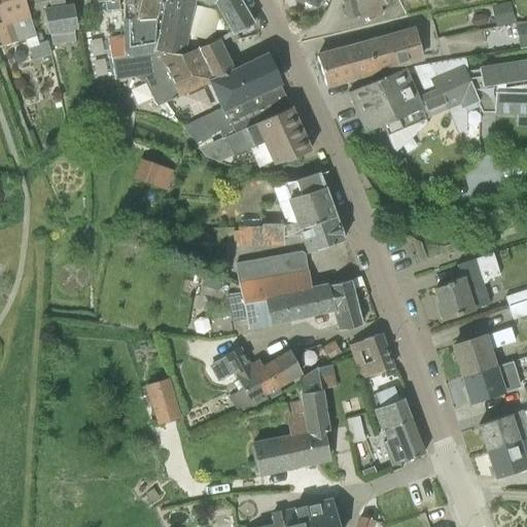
[(18,42),(26,40),(36,37),(29,15),(25,0),(22,1),(21,0),(0,0),(0,19),(1,23),(0,22),(0,41),(2,46),(16,41),(18,42)]
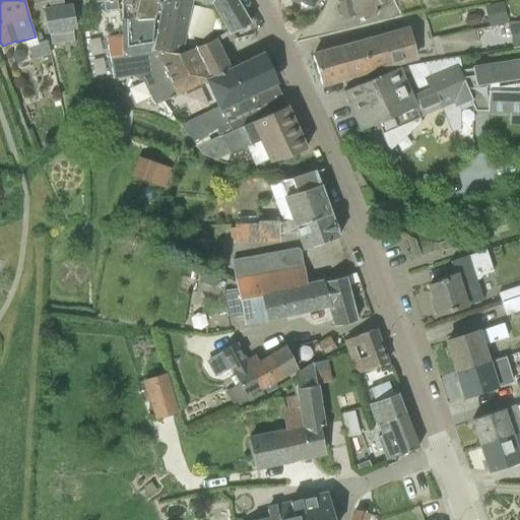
[(116,0),(94,0),(95,2),(104,1),(104,10),(117,9),(116,0)]
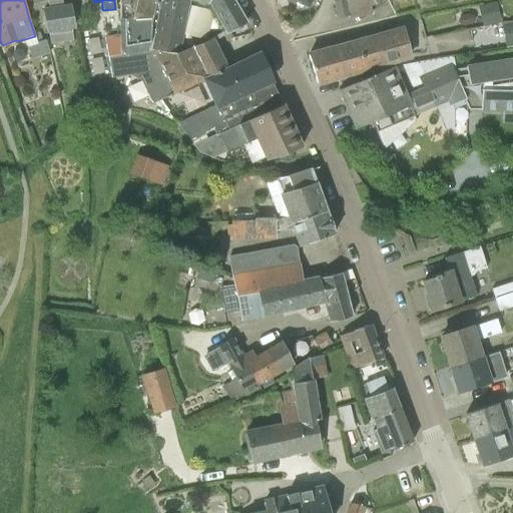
[(120,36),(121,55),(149,51),(151,18),(156,0),(135,0),(132,18),(121,18),(120,36)]
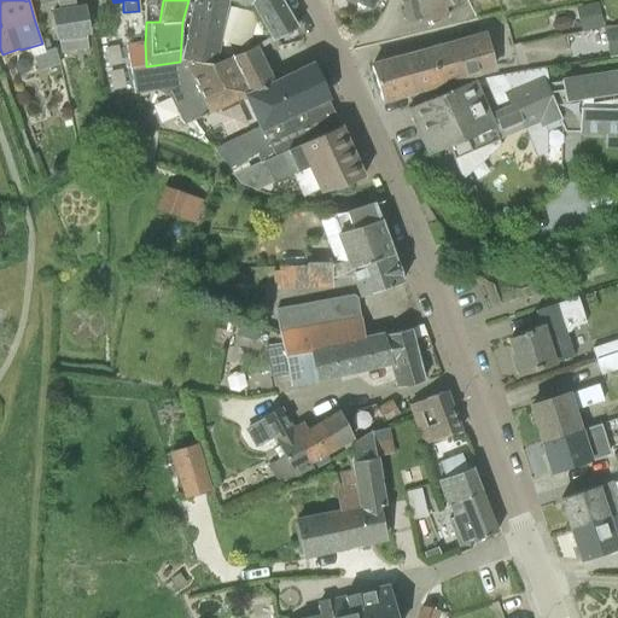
[(232,0),(246,4),(246,0),(188,0),(182,22),(180,62),(185,62),(185,65),(205,70),(215,65),(228,0),(232,0)]
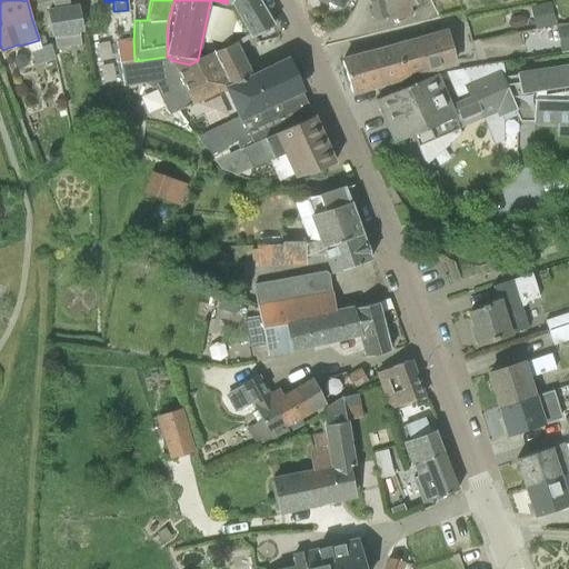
[(227,0),(227,3),(231,5),(251,38),(272,26),(258,0),(227,0)]
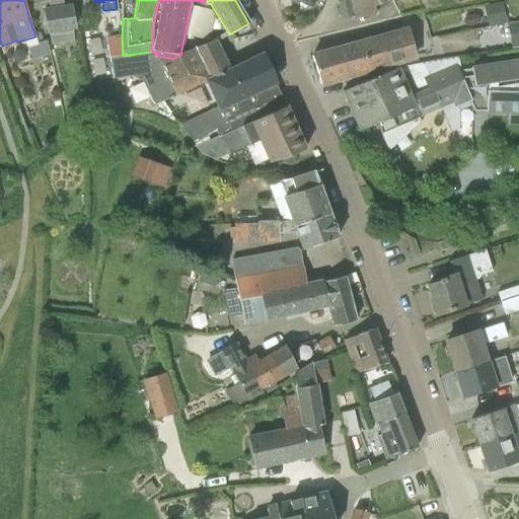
[(343,19),(352,16),(348,0),(343,0),(339,1),(339,3),(343,19)]
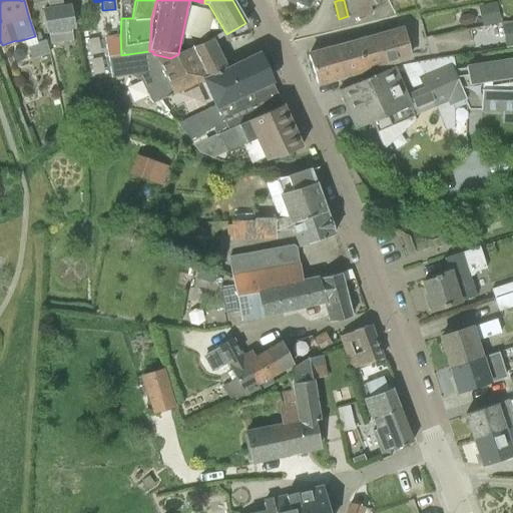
[(501,23),(496,2),(478,6),(483,27),(501,23)]
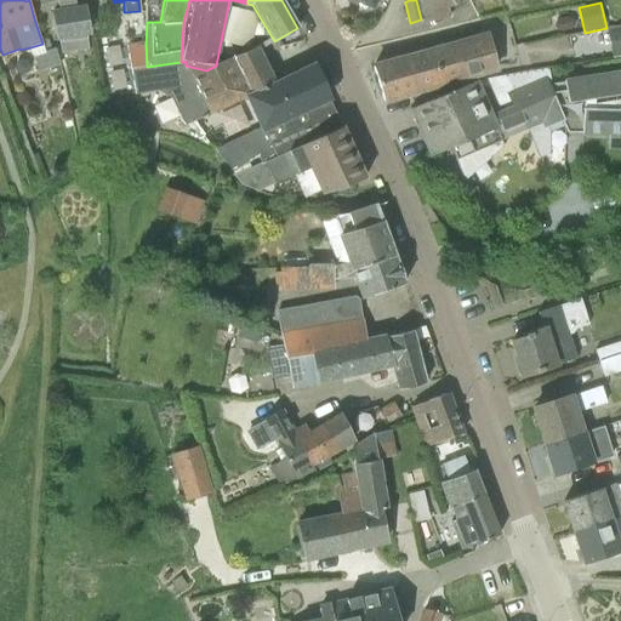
[(92,36),(87,4),(52,10),(57,43),(92,36)]
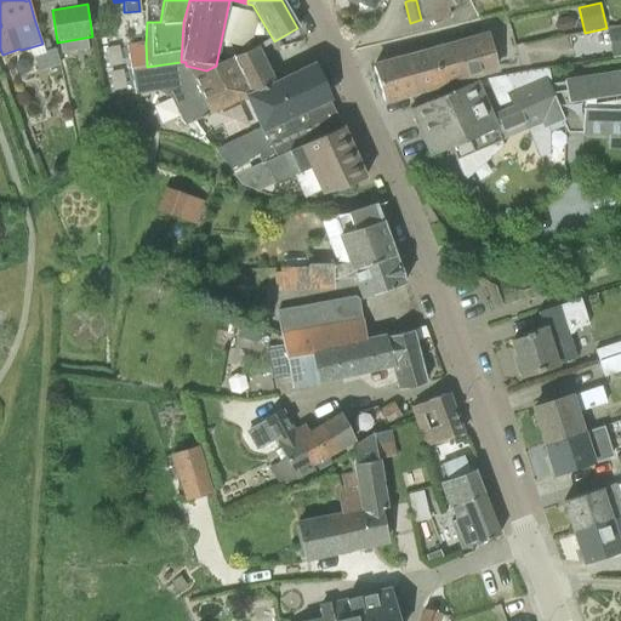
[(620,27),(607,30),(613,58),(620,56),(620,27)]
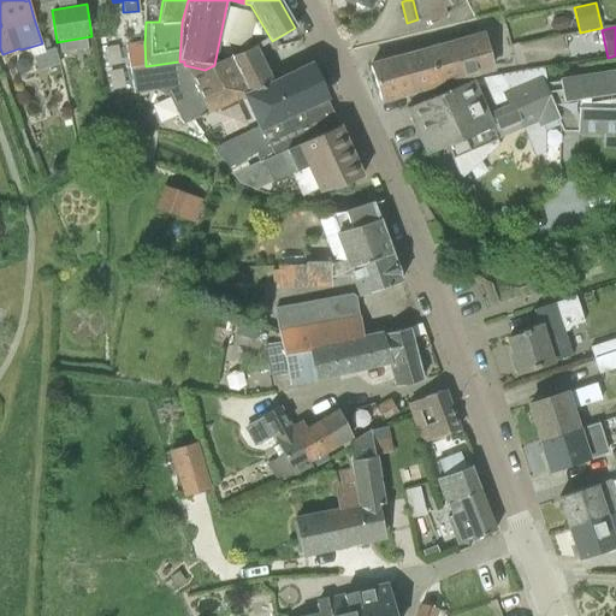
[(436,83),(491,66),(484,36),(426,52),(436,83)]
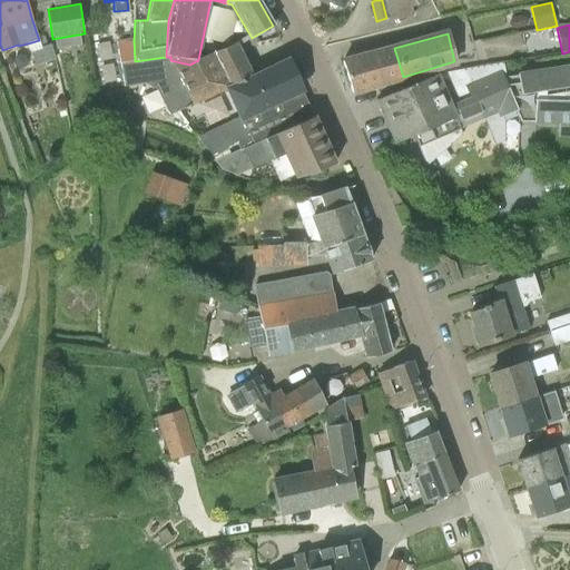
[(117,40),(119,62),(120,62),(135,61),(134,40),(133,40),(117,40)]
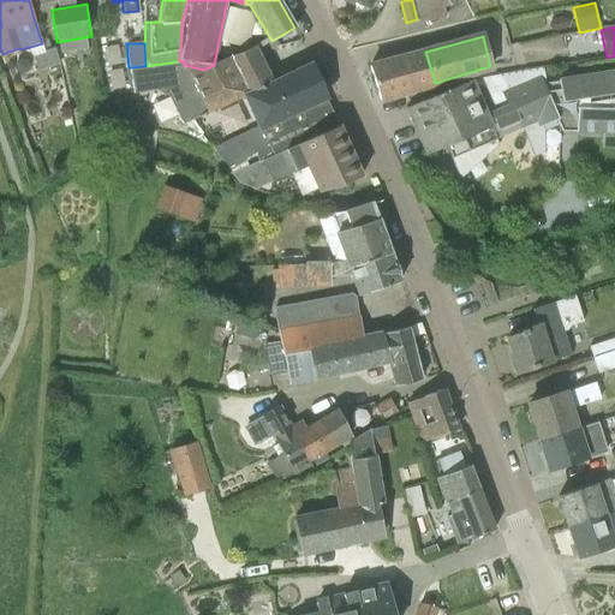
[(33,53),(33,55),(39,71),(60,65),(55,47),(45,51),(33,53)]
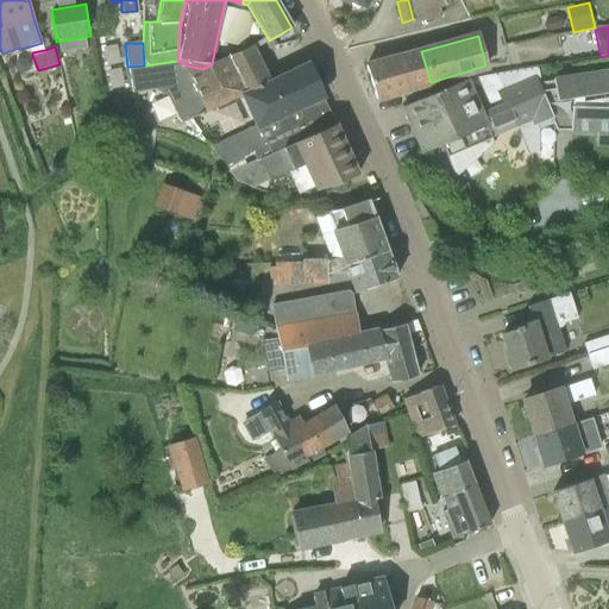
[(179,120),(269,82),(253,48),(227,58),(226,58),(212,64),(202,69),(182,64),(131,77),(132,93),(156,89),(167,96),(179,120)]
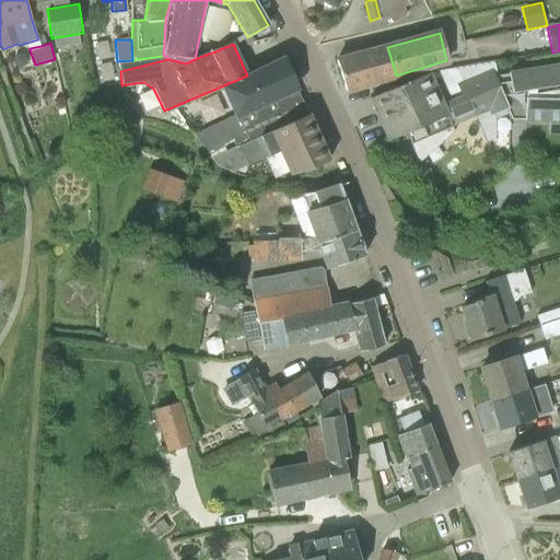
[(347,91),(396,76),(387,47),(337,60),(347,91)]
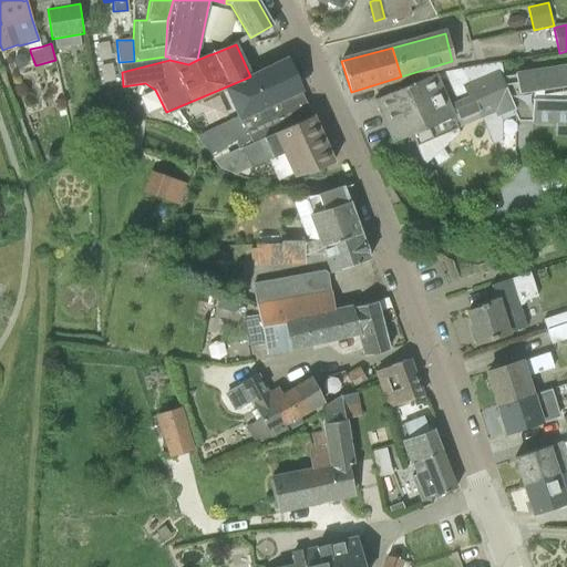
[(312,116),(299,88),(287,60),(250,76),(166,112),(168,115),(179,110),(183,117),(198,111),(195,103),(224,90),(236,117),(196,135),(208,153),(312,116)]
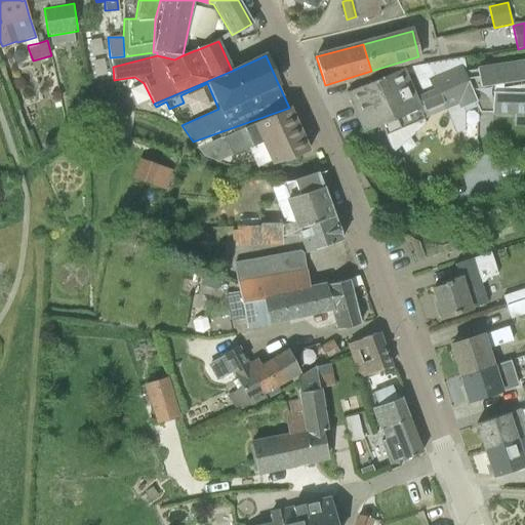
[(524,113),(524,59),(477,69),(477,70),(465,72),(461,66),(434,78),(446,108),(458,103),(461,109),(476,102),(482,107),(485,104),(497,113),(524,113)]
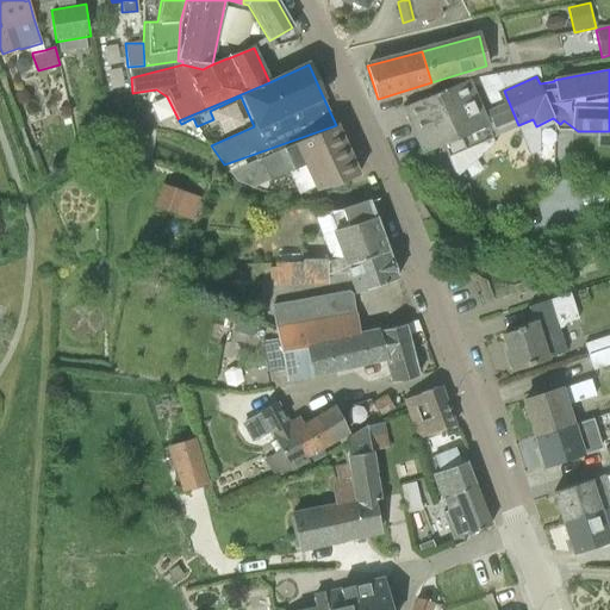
[(442,144),(448,157),(492,138),(491,137),(518,125),(504,91),(497,75),(465,81),(406,105),(403,106),(422,153),(442,144)]
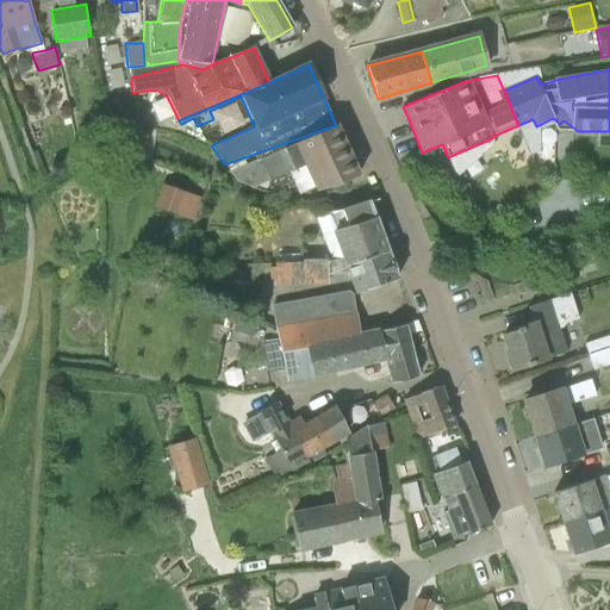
[(316,192),(335,186),(359,175),(336,124),(336,125),(224,165),(228,168),(254,156),(256,160),(229,173),(237,181),(253,187),(288,172),(299,194),(315,187),(316,192)]
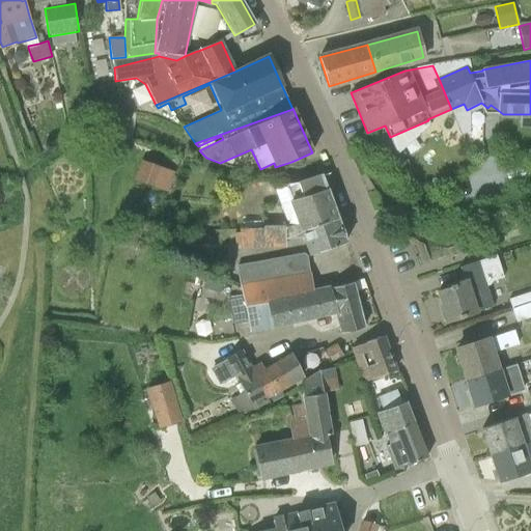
[(141,161),(136,182),(165,193),(174,173),(141,161)]
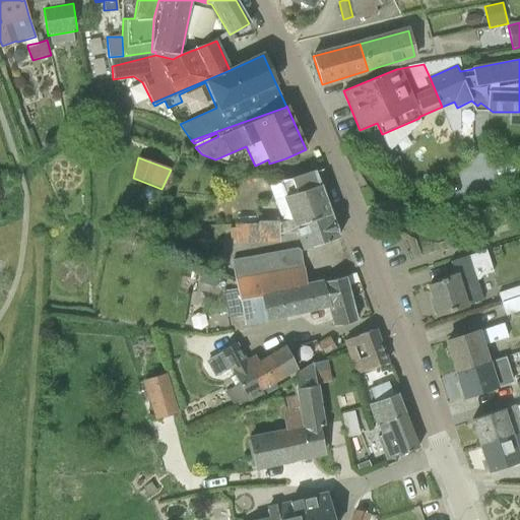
[(287,222),(328,208),(315,171),(291,179),(267,182),(280,217),(285,217),(287,222)]
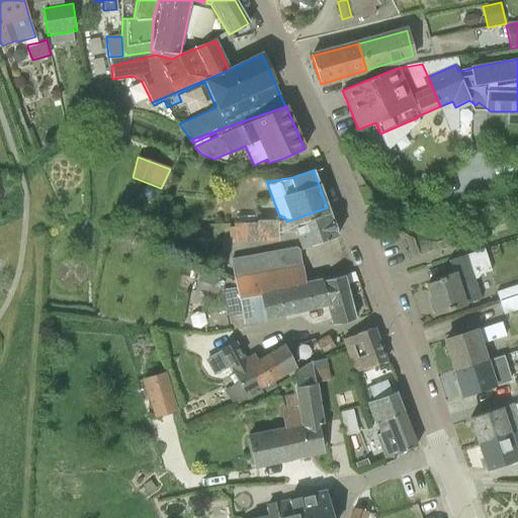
[(297,233),(304,249),(338,237),(327,207),(286,222),(284,217),(279,217),(281,223),(278,224),(278,220),(257,221),(256,223),(233,224),(234,243),(278,242),(278,234),(297,233)]
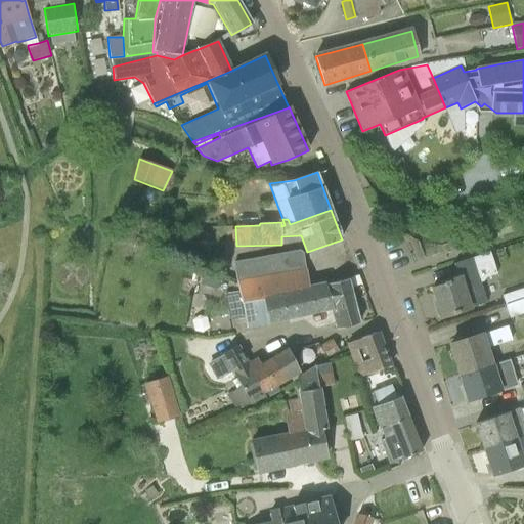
[(302,249),(255,258),(258,276),(305,268),(302,249)]
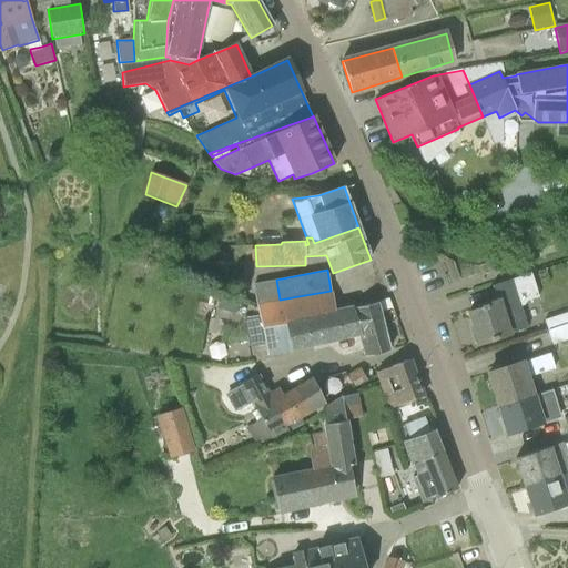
[(526,301),(538,297),(530,273),(492,286),(496,301),(480,306),(480,308),(468,312),(478,344),(527,327),(520,306),(524,305),(526,301)]
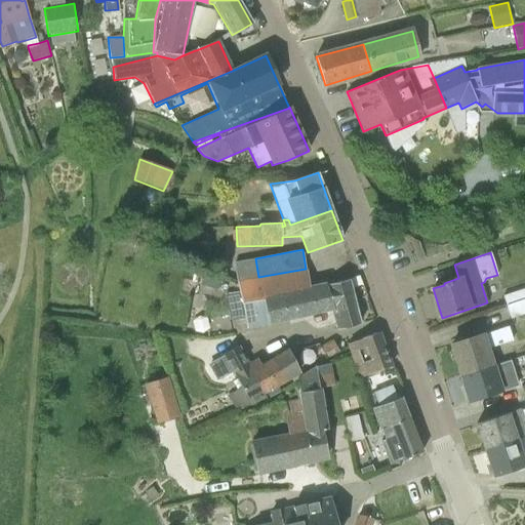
[(237,281),(238,286),(239,291),(241,303),(263,298),(310,289),(306,269),(270,275),(258,277),(255,258),(233,263),(237,281)]
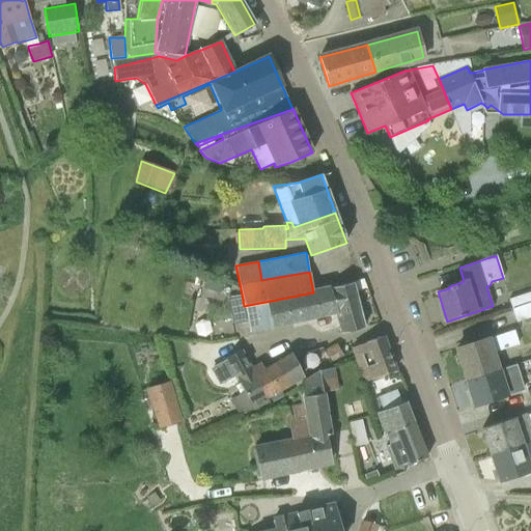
[(203,289),(220,294),(223,283),(206,278),(203,289)]
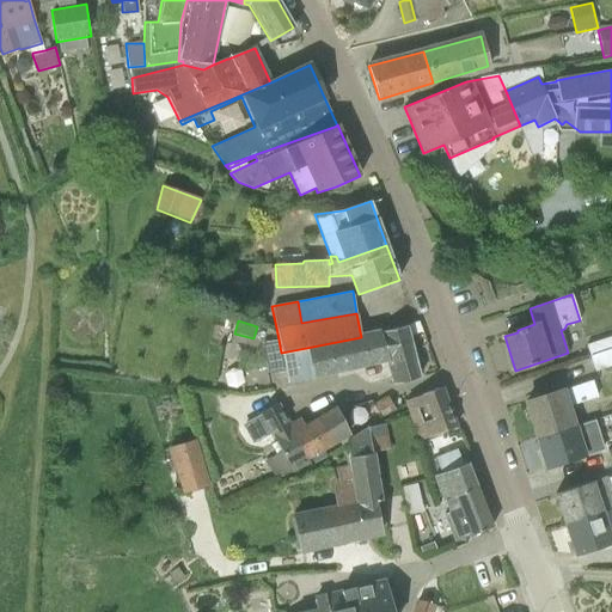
[(393,384),(420,378),(408,325),(380,332),(387,360),(393,384)]
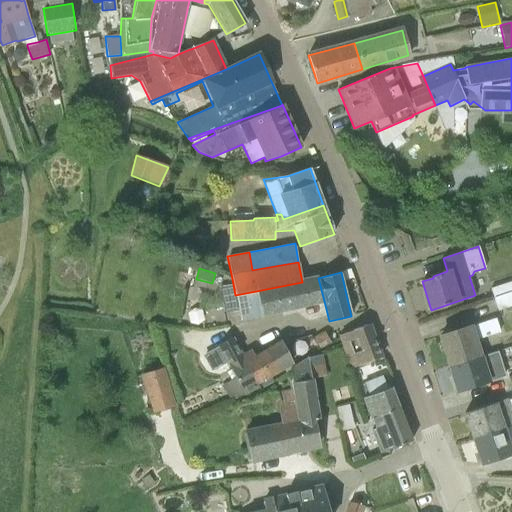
[(318,278),(302,282),(235,295),(239,313),(241,320),(281,311),(281,310),(294,308),(295,308),(324,301),(318,278)]
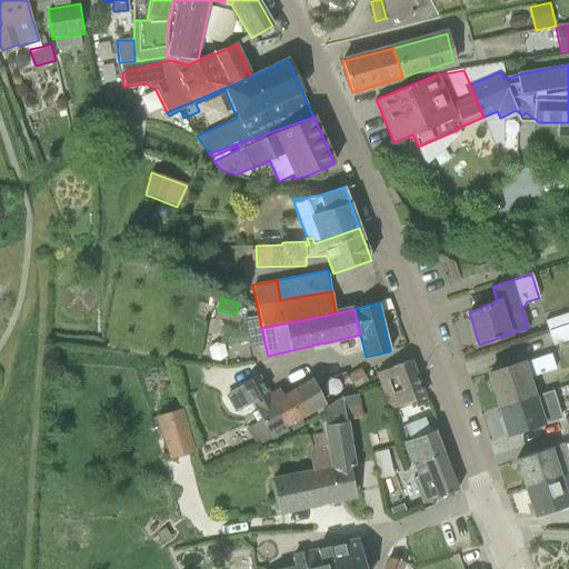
[(568,312),(545,321),(549,331),(568,323),(568,312)]
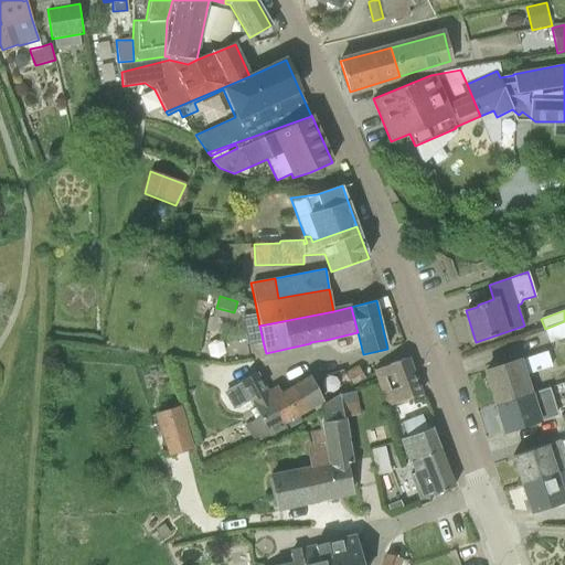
[(564,337),(564,321),(545,329),(550,342),(564,337)]
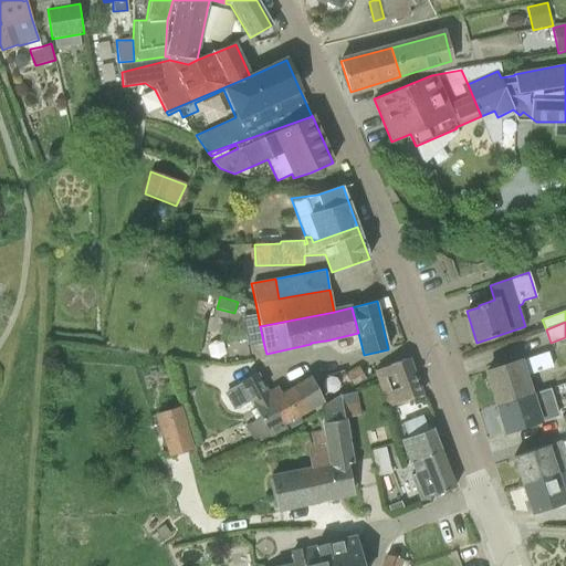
[(498,406),(531,395),(524,376),(552,366),(547,353),(520,362),(520,360),(486,371),(498,406)]
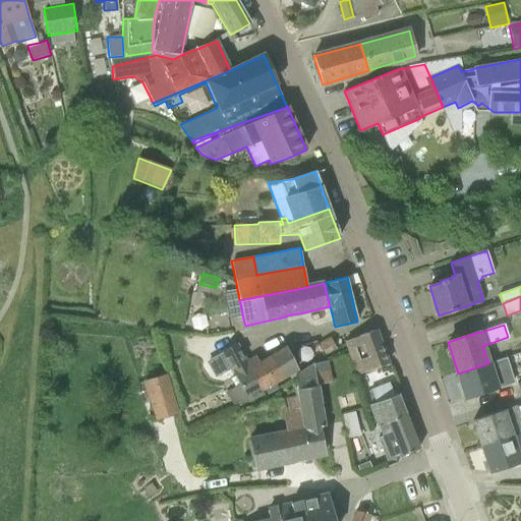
[(345,342),(358,374),(388,363),(374,330),(357,337),(345,342)]
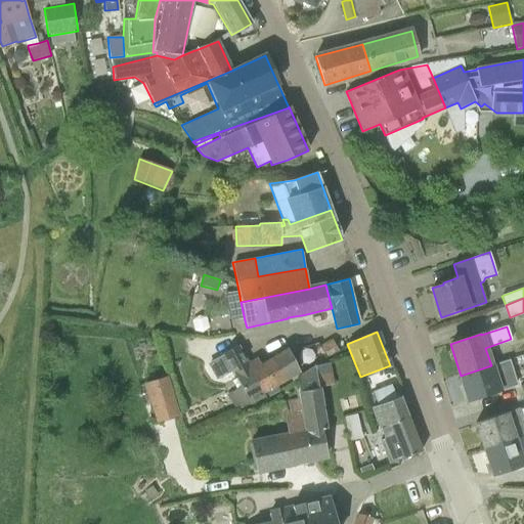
[(326,357),(339,350),(333,340),(320,347),(326,357)]
